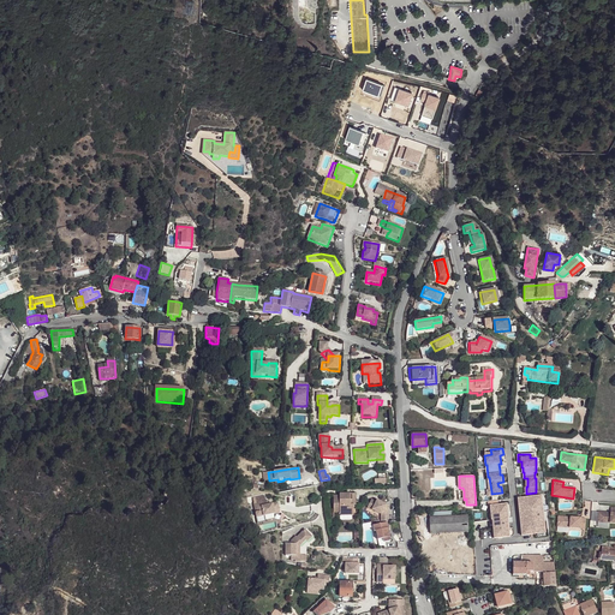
[(505,496),(503,482),(497,483),(499,487),(501,487),(502,493),(491,494),(491,491),(489,491),(489,497),(505,496)]
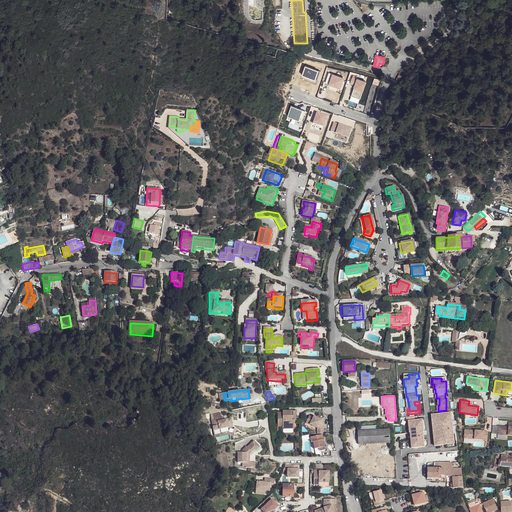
[(277,414),(277,428),(282,428),(282,430),(294,430),(294,422),(291,422),(291,418),(295,418),(295,412),(282,412),(282,414),(277,414)]
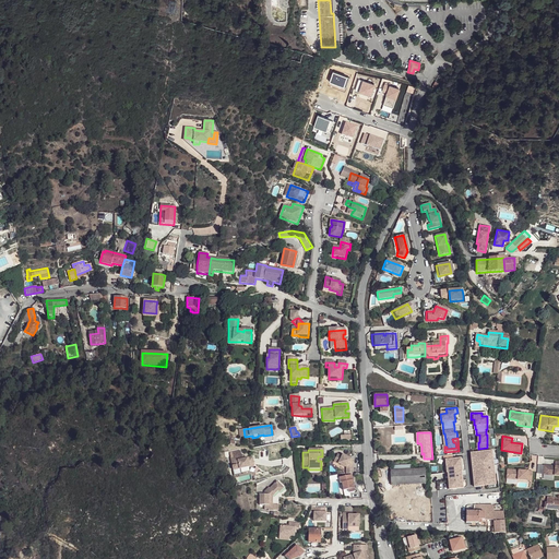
[(491,475),(490,466),(494,466),(491,452),(473,454),(474,464),(472,464),(472,470),(476,470),(478,487),(495,486),(494,474),(491,475)]
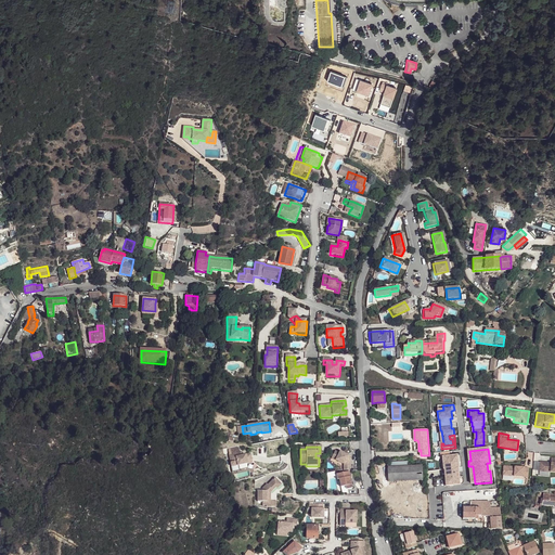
[(335,450),(332,457),(344,463),(344,469),(350,469),(350,459),(346,459),(348,455),(340,451),(339,452),(335,450)]
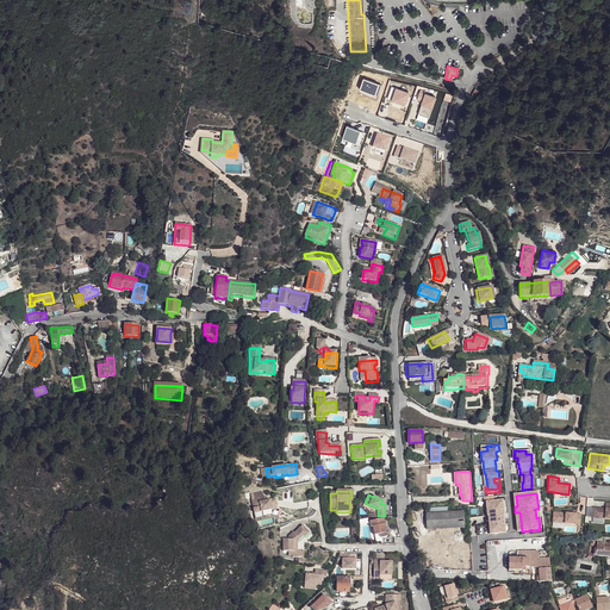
[(504,515),(502,502),(495,503),(493,497),(483,498),(483,504),(485,503),(486,517),(487,517),(490,535),(505,534),(503,515),(504,515)]
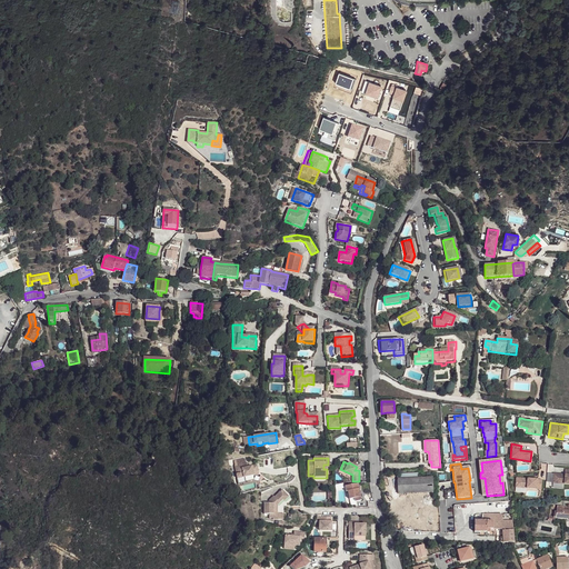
[(235,467),(237,475),(242,473),(243,478),(259,475),(257,466),(248,468),(246,468),(245,465),(235,467)]
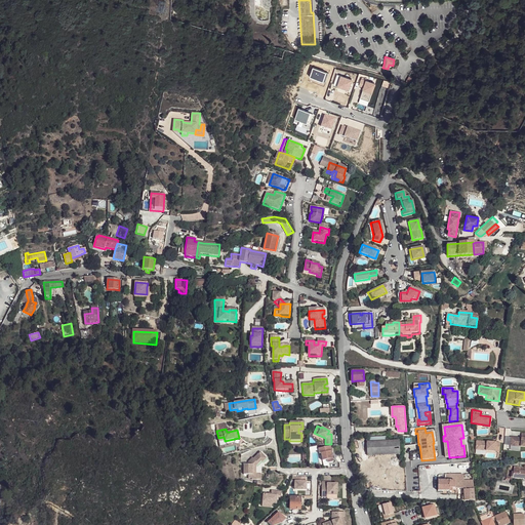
[(521,437),(511,436),(510,445),(524,446),(524,433),(521,433),(521,437)]
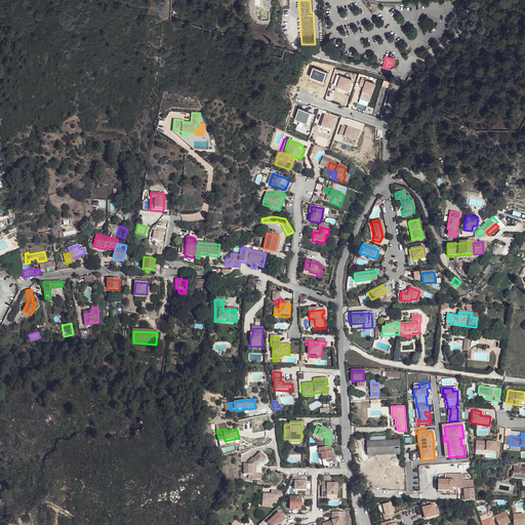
[(367,455),(400,454),(399,440),(386,441),(367,442),(367,455)]
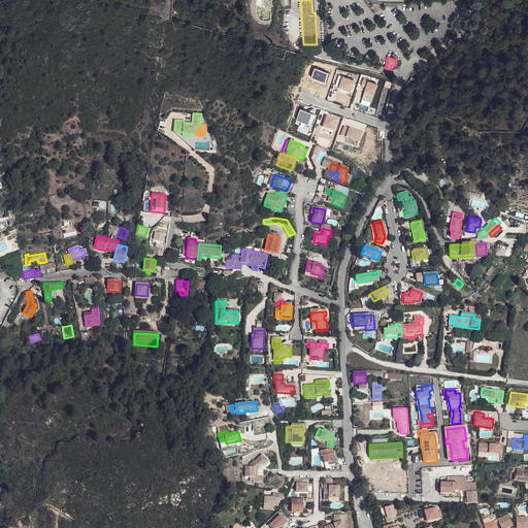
[(502,446),(479,443),(477,453),(501,455),(502,446)]
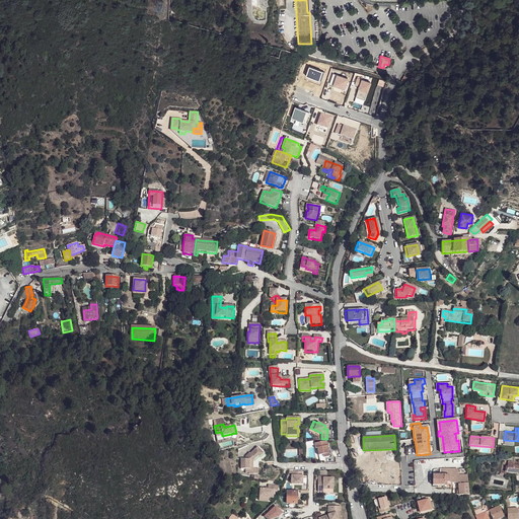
[(321,439),(320,439),(320,441),(314,443),(316,448),(317,447),(319,454),(323,453),(324,456),(329,455),(327,446),(328,446),(328,439),(327,439),(321,439)]
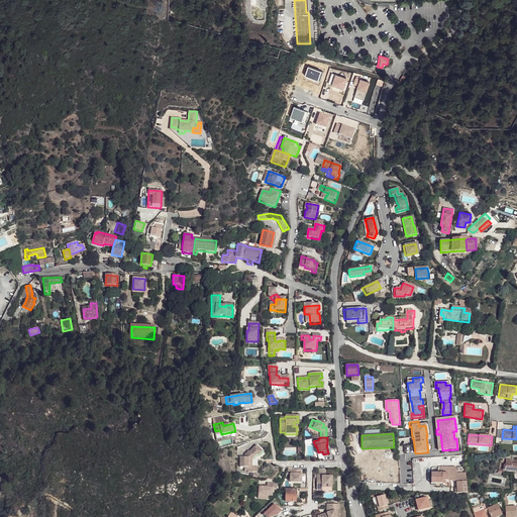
[(253,466),(252,466),(253,458),(260,454),(261,456),(266,452),(261,445),(252,451),(249,453),(248,452),(246,453),(245,456),(241,455),(240,466),(244,466),(243,470),(247,471),(247,472),(252,472),(253,467),(253,466)]
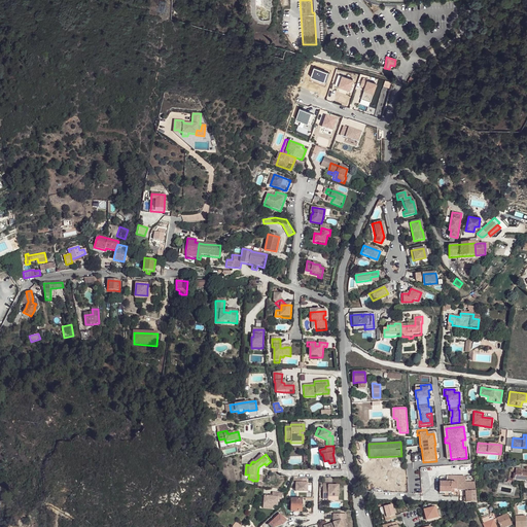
[(308,477),(299,477),(299,481),(297,481),(297,490),(309,490),(309,481),(308,481),(308,477)]
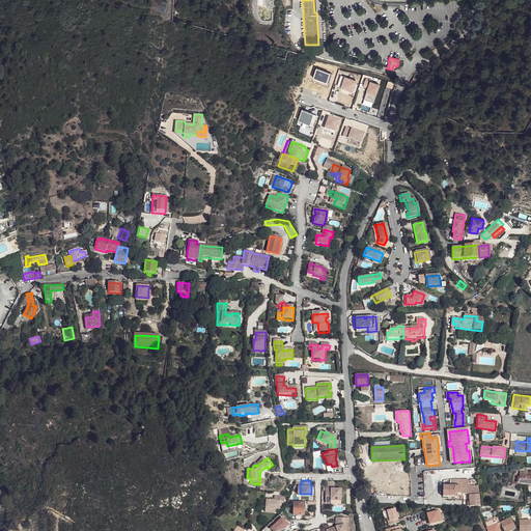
[(331,486),(325,486),(326,502),(331,502),(331,500),(341,499),(340,487),(334,488),(331,488),(331,486)]
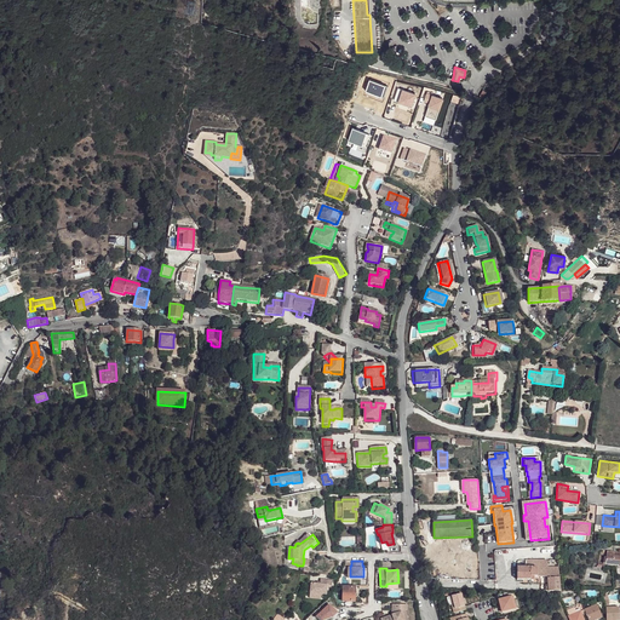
[(526,568),(517,568),(516,580),(529,580),(532,580),(533,580),(533,577),(537,577),(537,568),(526,568)]
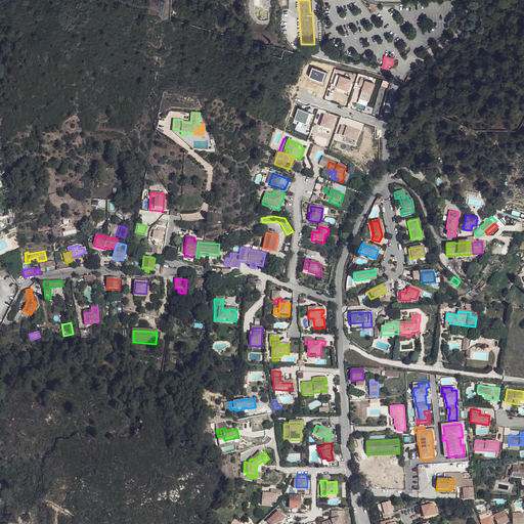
[(473,496),(472,488),(463,487),(463,496),(463,500),(472,499),(474,499),(473,496)]
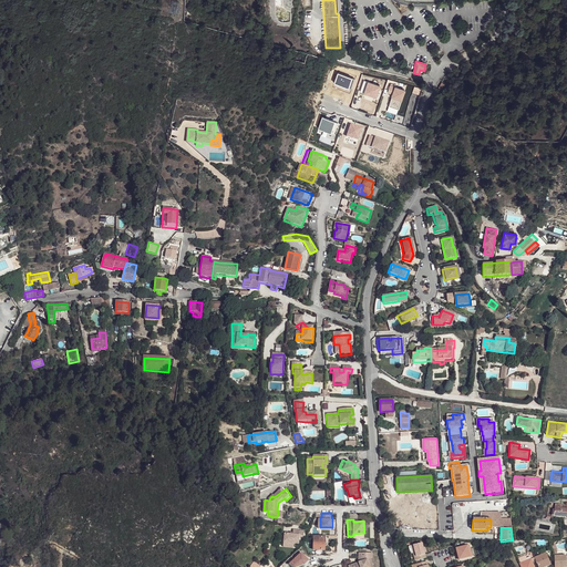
[(290,536),(285,535),(284,544),(295,546),(298,546),(299,537),(305,538),(305,533),(294,532),(292,535),(292,536),(290,536)]
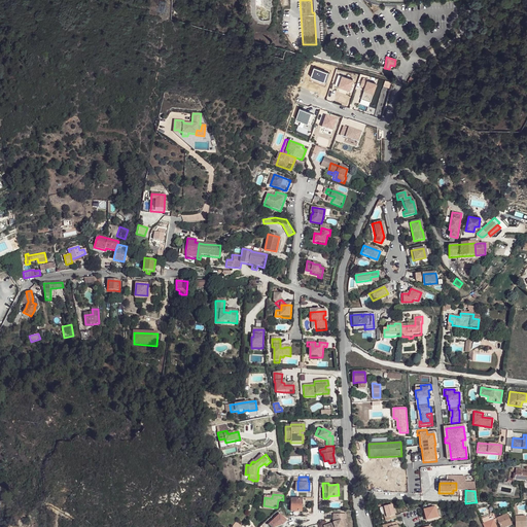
[(302,499),(291,499),(291,502),(290,512),(301,512),(302,499)]
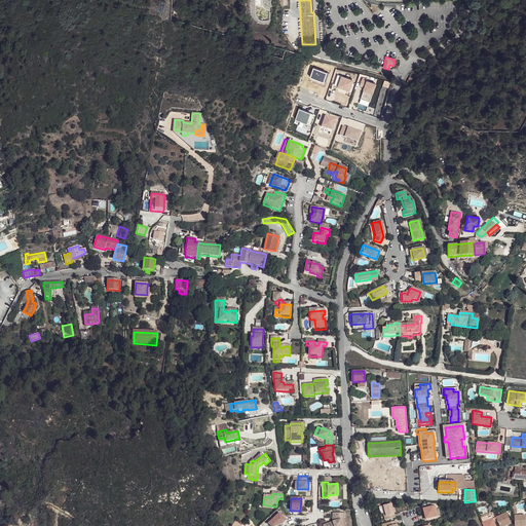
[(383,513),(385,520),(396,518),(391,503),(383,505),(384,513),(383,513)]
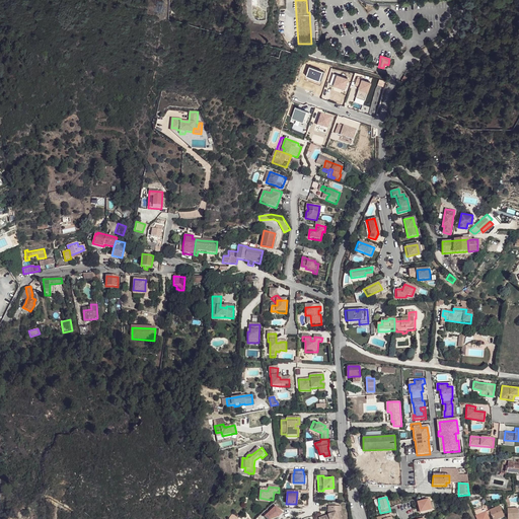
[(417,502),(420,513),(433,510),(430,499),(417,502)]
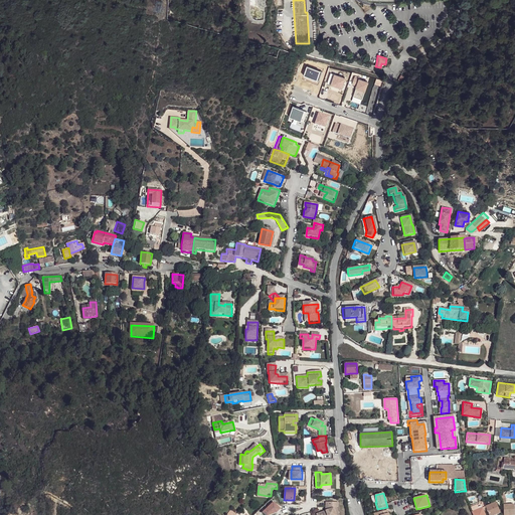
[(325,510),(316,513),(316,514),(339,514),(336,507),(338,506),(338,502),(325,502),(325,506),(328,507),(328,509),(325,509),(325,510)]
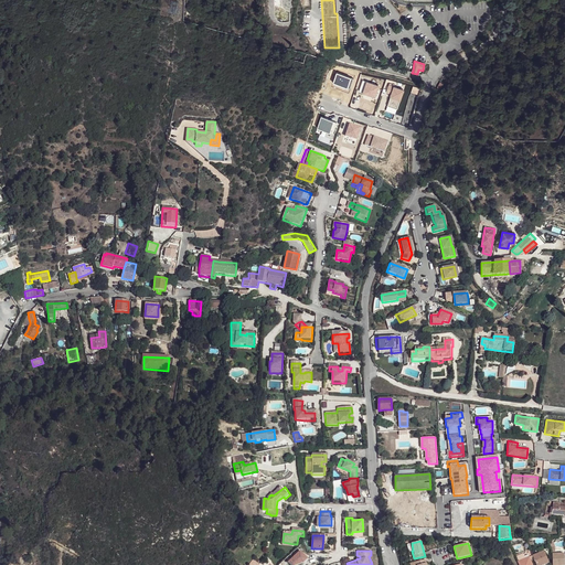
[(532,556),(535,564),(543,564),(548,563),(544,552),(532,556)]
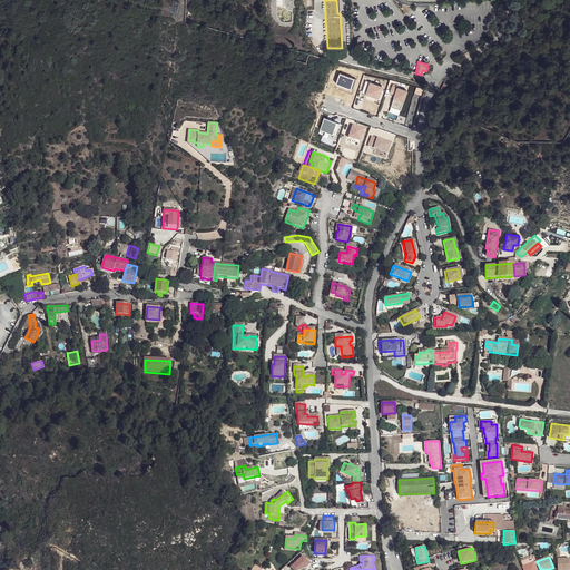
[(560,557),(557,557),(557,569),(569,569),(569,557),(560,557)]
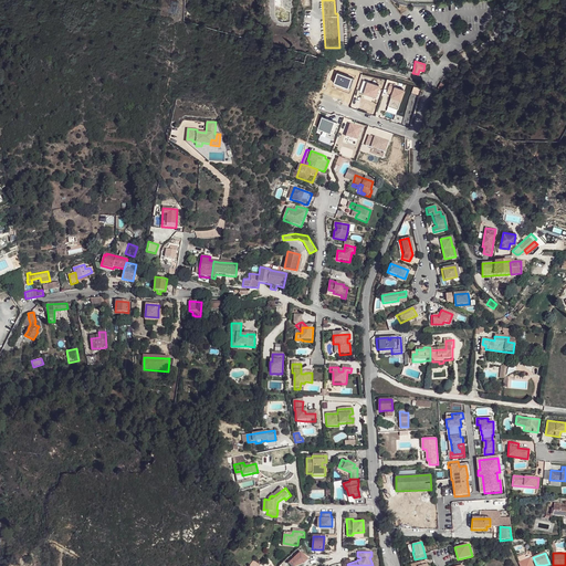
[(282,565),(290,565),(296,561),(293,556),(282,565)]
